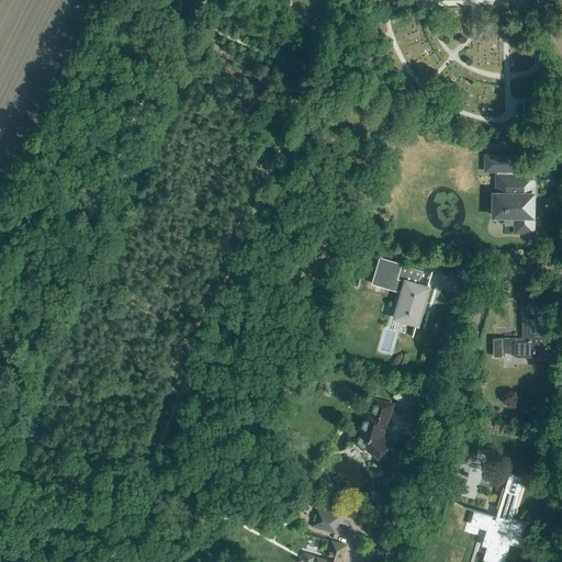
[(521,173),(523,155),(484,155),(484,173),(496,173),(496,175),(494,175),(494,192),(492,192),(491,220),(504,220),(504,226),(513,226),(513,235),(535,235),(536,175),(520,175),(520,173),(521,173)]
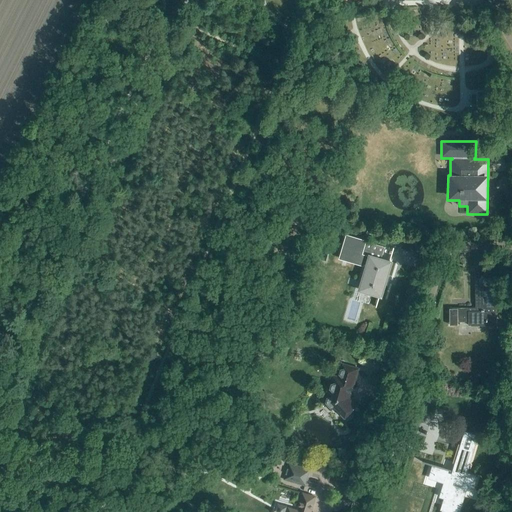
[(347,237),(343,250),(356,254),(354,262),(367,266),(360,290),(379,296),(389,263),(380,261),(384,248),(347,237)]
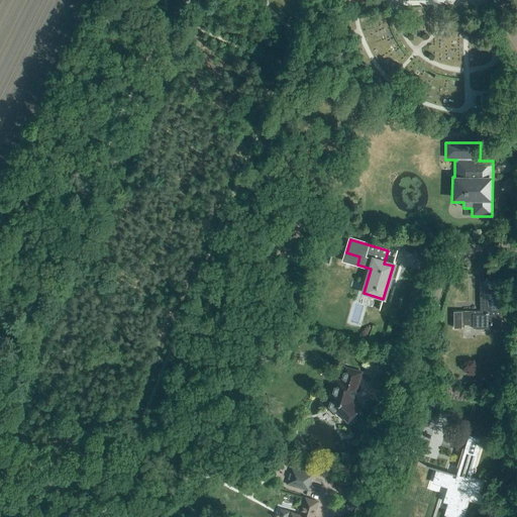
[(461,312),(461,317),(453,316),(453,328),(461,329),(461,325),(472,325),(472,328),(500,328),(500,310),(499,310),(499,280),(481,280),(481,312),(461,312)]
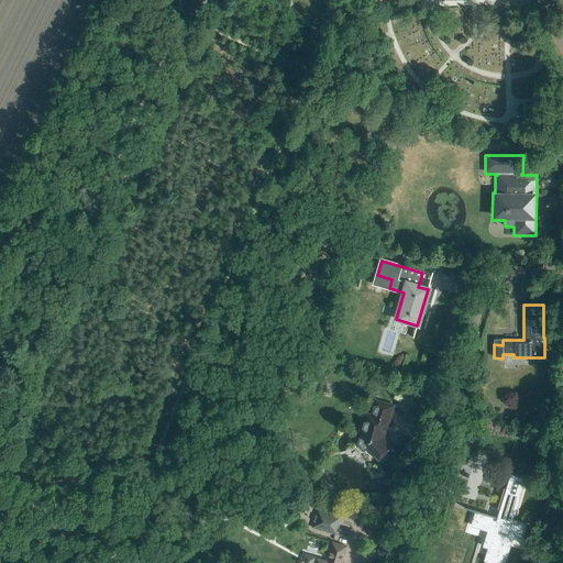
[(388,422),(393,407),(375,401),(372,416),(365,415),(356,443),(363,450),(367,448),(375,455),(375,456),(378,461),(385,455),(385,453),(392,446),(381,435),(385,423),(388,422)]
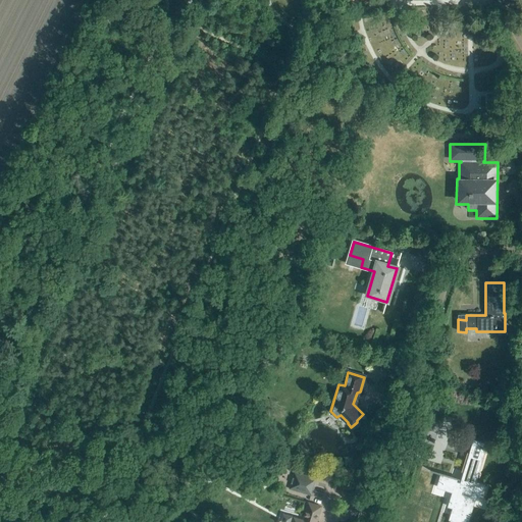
[(437,396),(432,410),(439,413),(444,398),(437,396)]
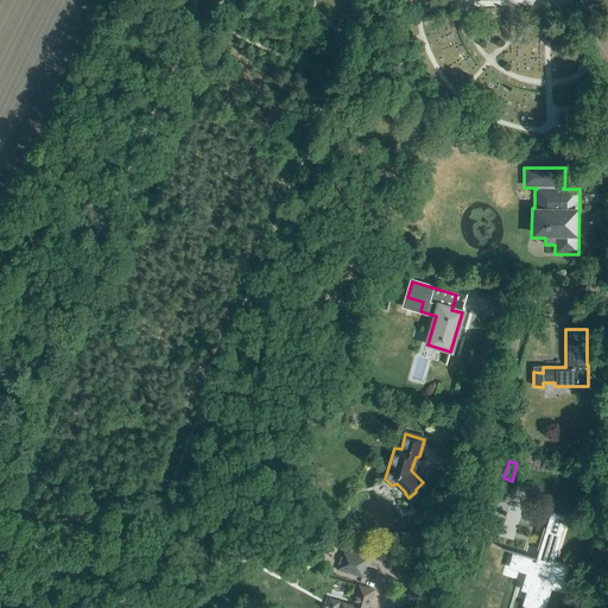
[(501,548),(501,550),(513,553),(515,553),(512,567),(534,574),(525,605),(524,607),(523,607),(524,607),(525,607),(526,605),(537,607),(544,607),(553,580),(558,581),(564,564),(568,565),(571,567),(572,564),(564,562),(555,559),(555,556),(567,519),(551,514),(540,551),(539,551),(539,555),(540,555),(538,559),(517,552),(501,548)]
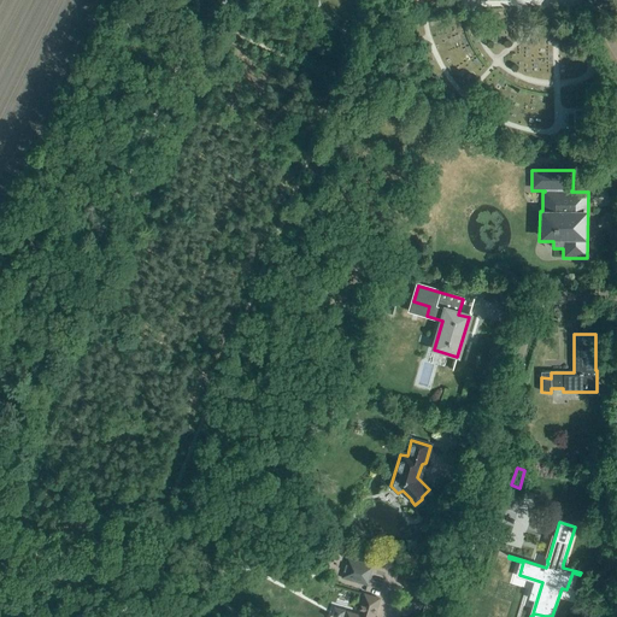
[(372,570),(374,568),(347,559),(342,579),(368,586),(369,583),(368,583),(371,569),(372,570)]
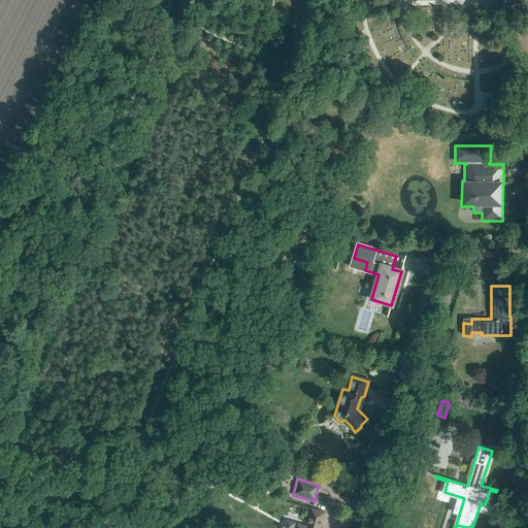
[(454,526),(455,527),(456,525),(464,498),(444,492),(448,481),(446,481),(440,494),(457,499),(452,514),(457,515),(454,526)]
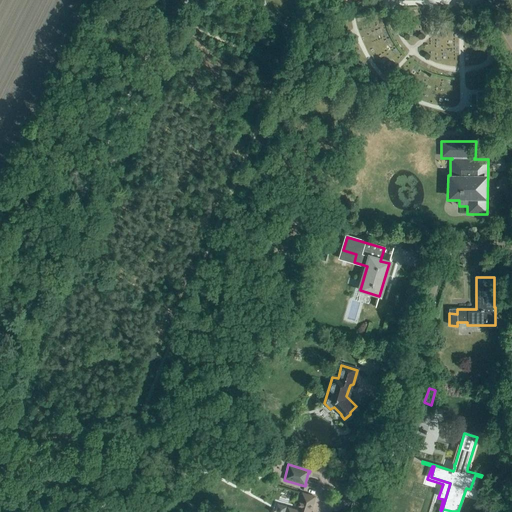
[(452,511),(443,509),(442,511),(444,511),(459,511),(466,491),(472,492),(478,476),(475,475),(470,489),(466,488),(458,511),(452,511)]
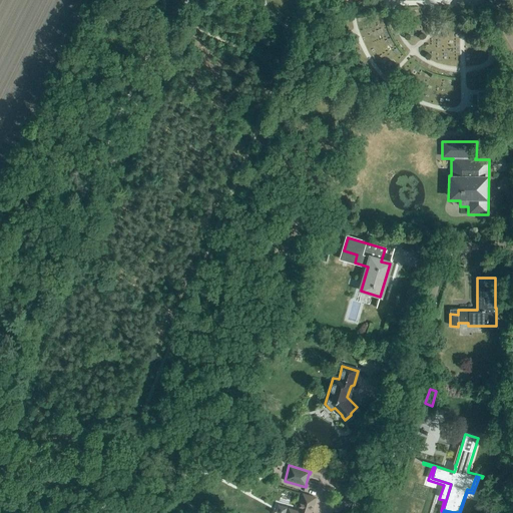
[(289,509),(287,512),(311,512),(316,498),(303,494),(298,512),(289,509)]
